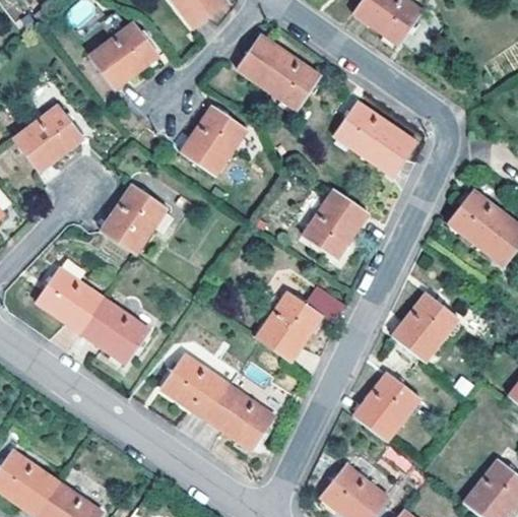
[(80,0),(68,11),(77,21),(93,7),(87,0),(80,0)]
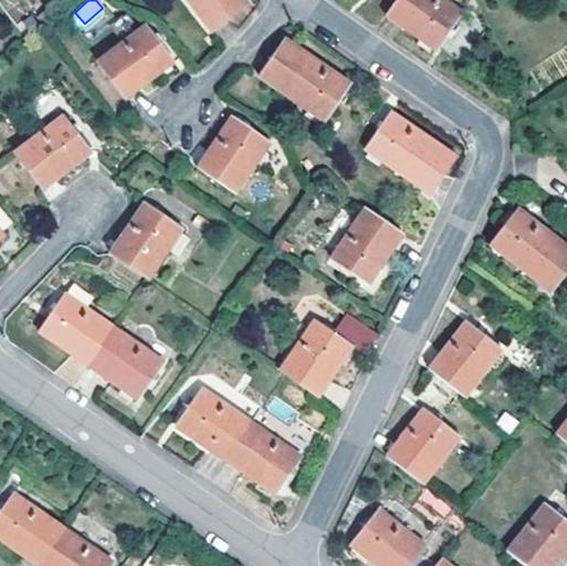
[(188,0),(211,29),(248,2),(246,0),(188,0)]
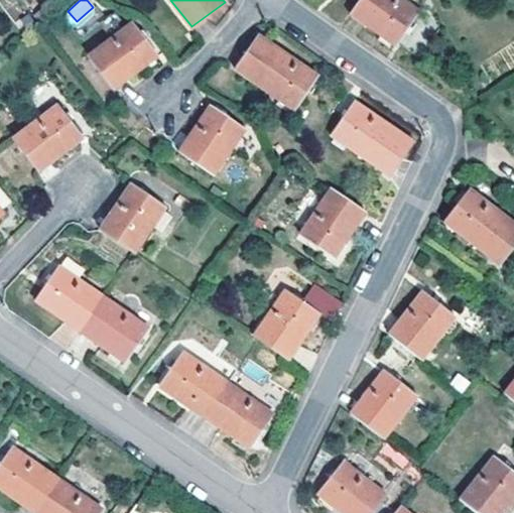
[(356,0),(351,8),(394,38),(417,6),(409,0),(356,0)]
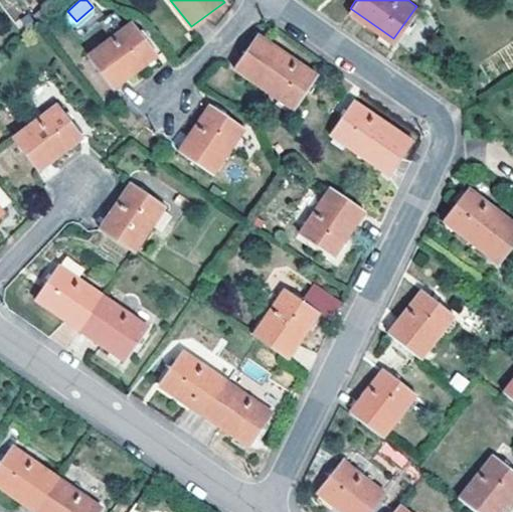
[(89,52),(114,86),(158,52),(133,19),(89,52)]
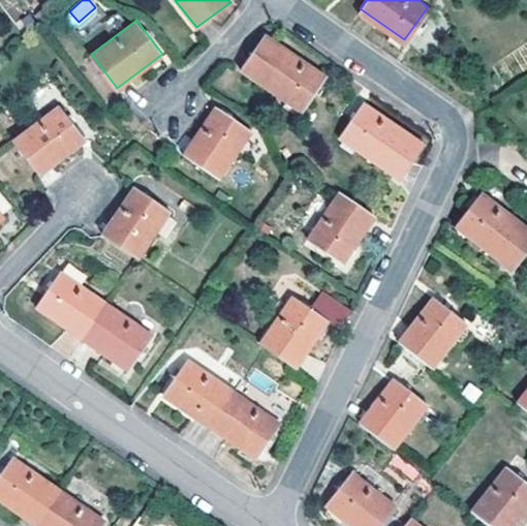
[(240,66),(299,107),(322,71),(264,30),(240,66)]
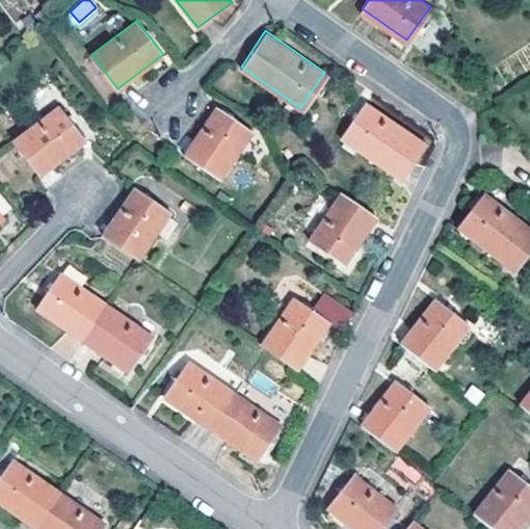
[(341,136),(400,178),(425,142),(365,101),(341,136)]
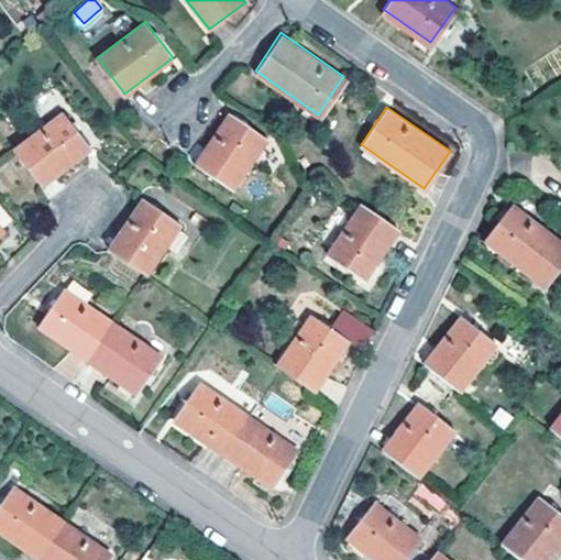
[(64,111),(17,146),(45,184),(92,147),(64,111)]
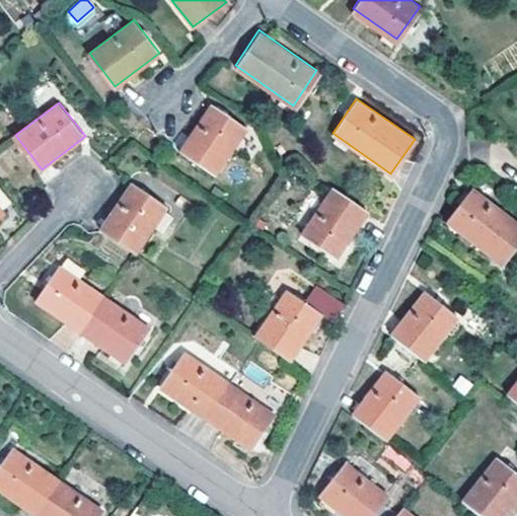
[(181,151),(215,174),(246,129),(213,104),(181,151)]
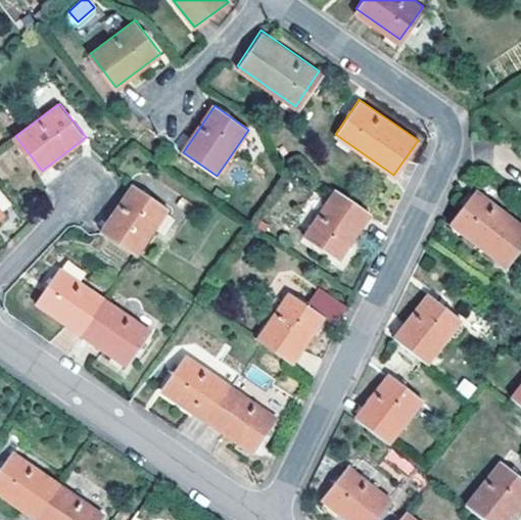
[(100,230),(136,254),(168,208),(133,184),(100,230)]
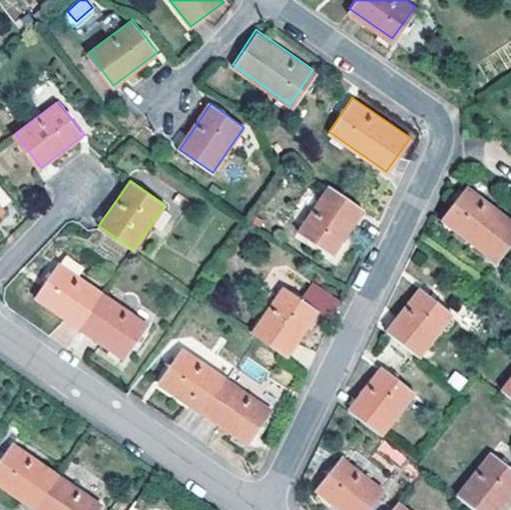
[(331,253),(362,207),(328,184),(298,229),(331,253)]
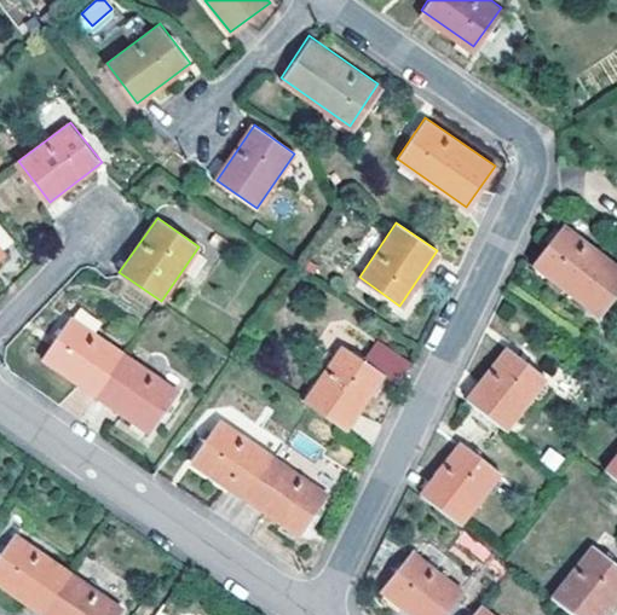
[(529,264),(597,317),(616,290),(616,267),(560,224),(529,264)]
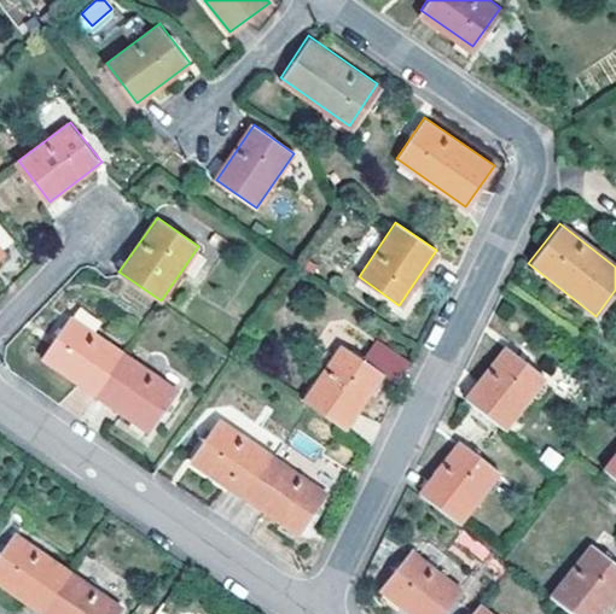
[(42,356),(97,393),(125,354),(71,316),(42,356)]
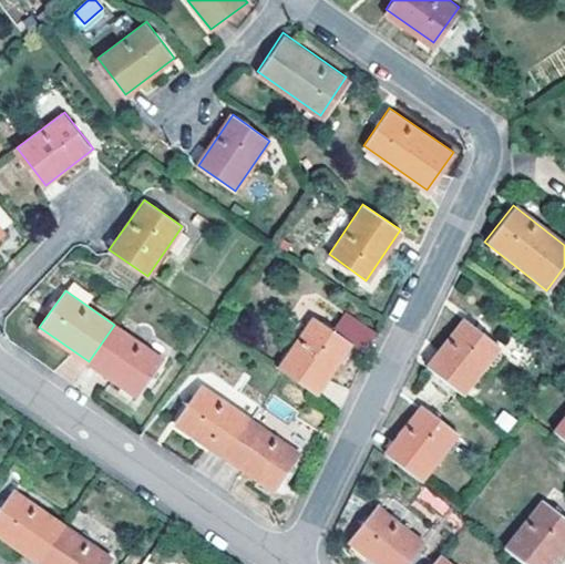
[(329,327),(350,341),(360,348),(372,329),(342,309),(329,327)]
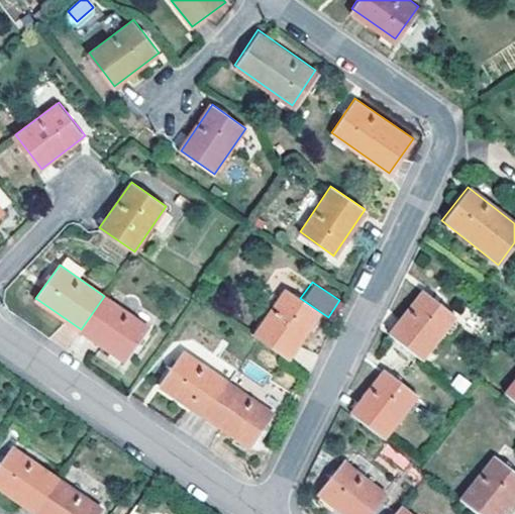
[(286,288),(253,333),(259,337),(288,357),(319,311),(300,298),(286,288)]
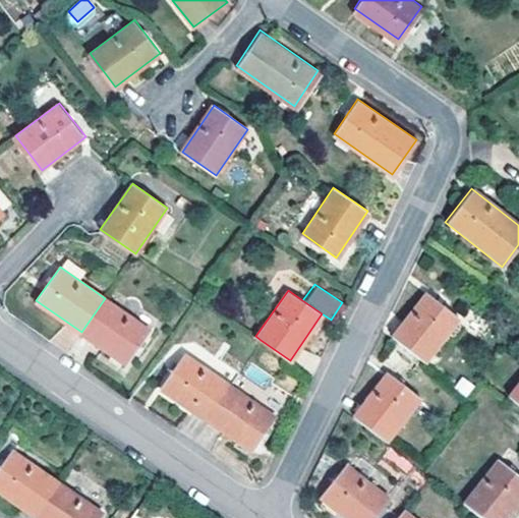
[(391,335),(422,361),(457,318),(425,291),(391,335)]
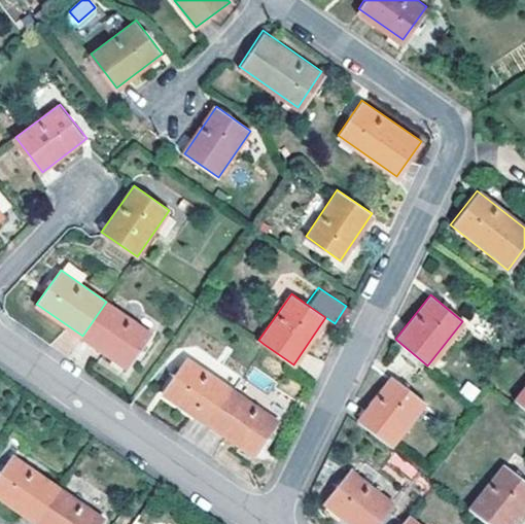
[(82,336),(127,367),(150,332),(106,302),(82,336)]
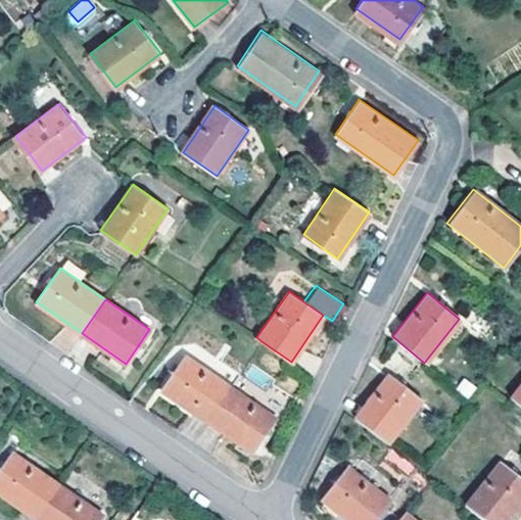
[(161,388),(206,420),(231,385),(186,355),(161,388)]
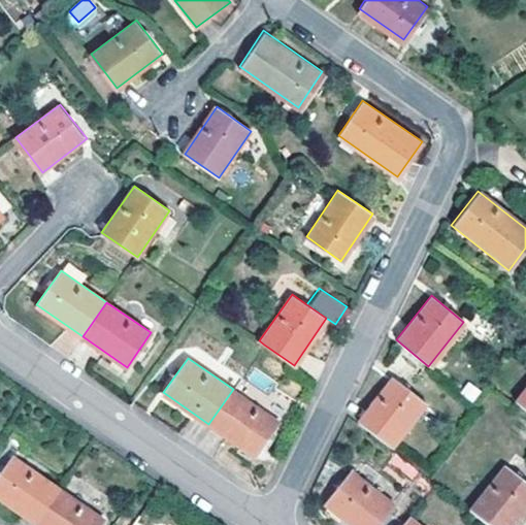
[(357,421),(388,447),(424,402),(392,375),(357,421)]
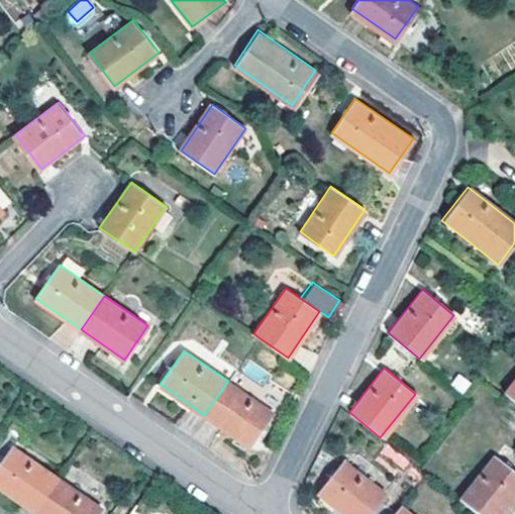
[(514,380),(505,393),(514,400),(514,380)]
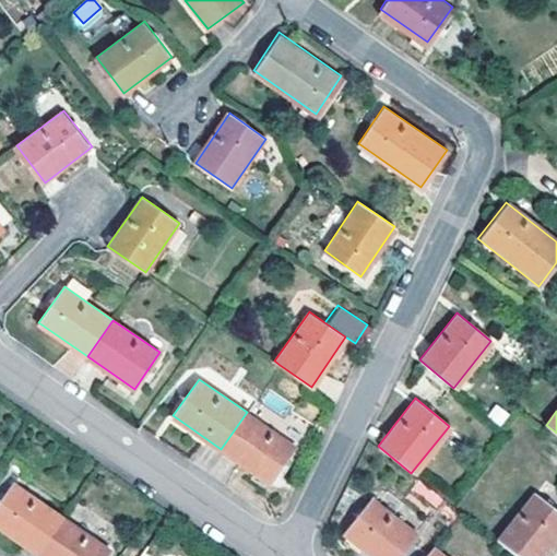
[(221,449),(269,483),(294,446),(247,412),(221,449)]
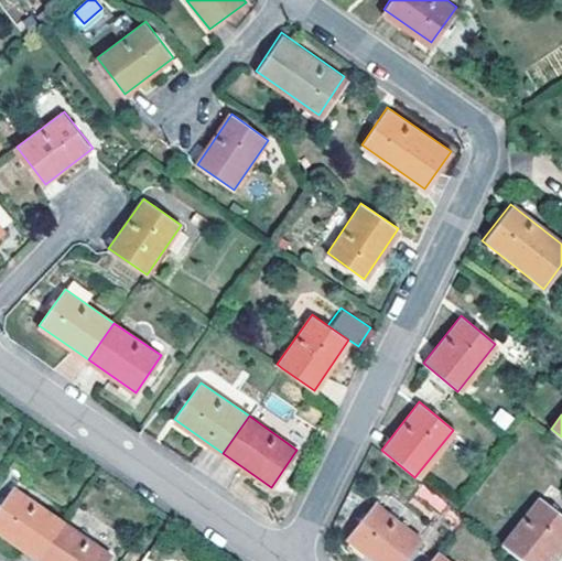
[(423,482),(414,498),(442,513),(451,496),(423,482)]
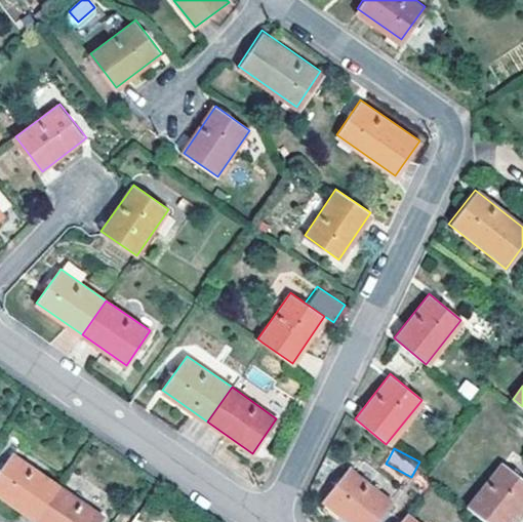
[(13,453),(0,473),(0,495),(35,520),(58,484),(13,453)]
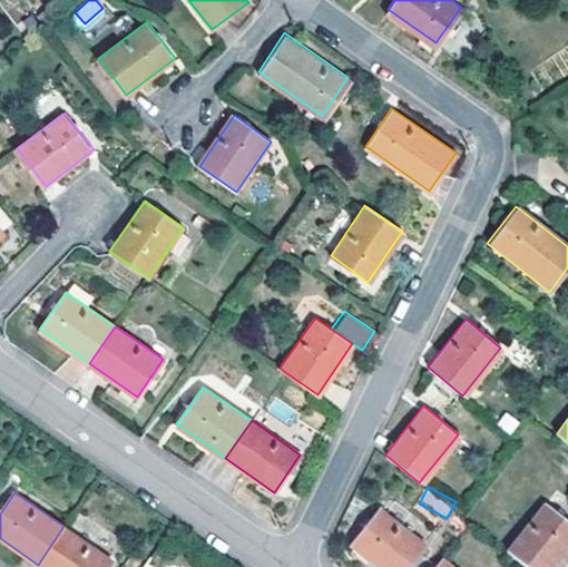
[(505,551),(525,566),(549,566),(567,544),(567,520),(545,501),(505,551)]
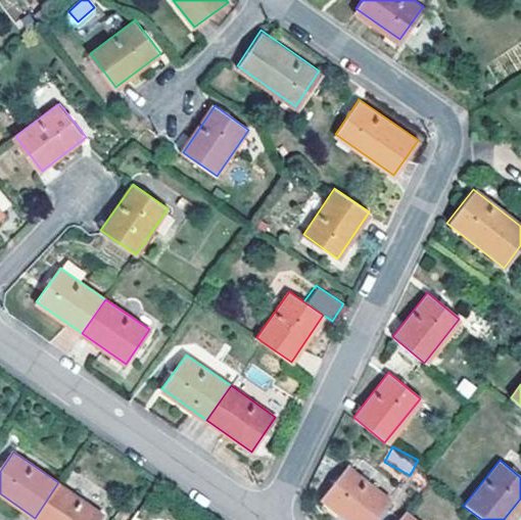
[(322,501),(345,519),(376,519),(390,502),(346,468),(322,501)]
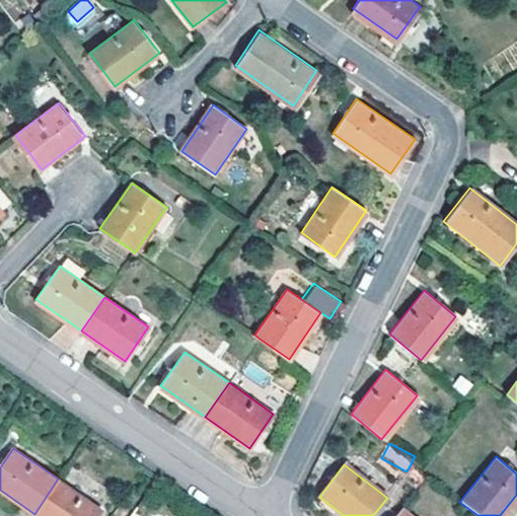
[(58,478),(34,514),(38,515),(98,515),(103,510),(58,478)]
